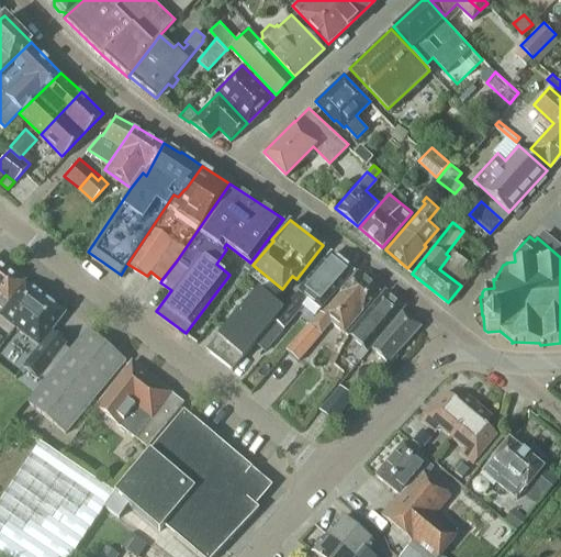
[(284,305),(255,340),(265,347),(306,296),(321,307),(352,269),(331,252),(282,304),(284,305)]
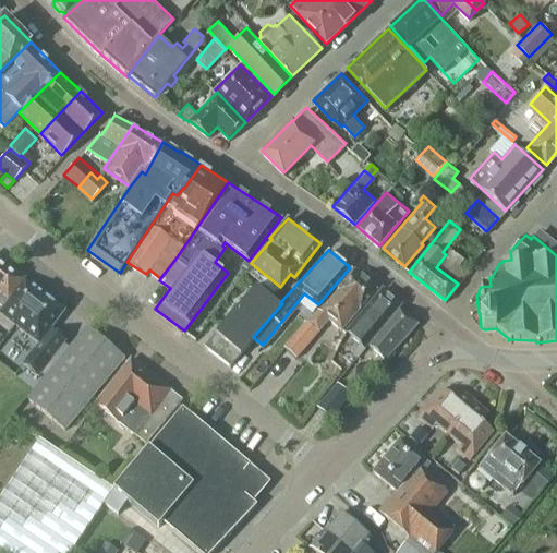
[(0,302),(2,304),(24,276),(0,257),(0,302)]
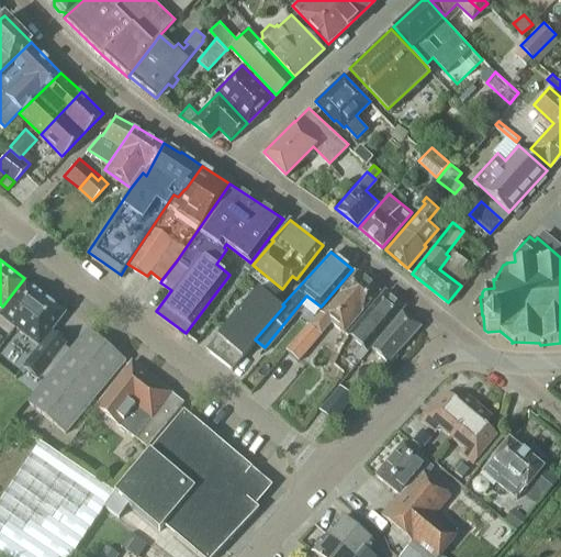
[(344,331),(379,289),(356,270),(322,311),(321,310),(310,322),(287,349),(299,359),(315,340),(321,333),(332,320),(344,331)]
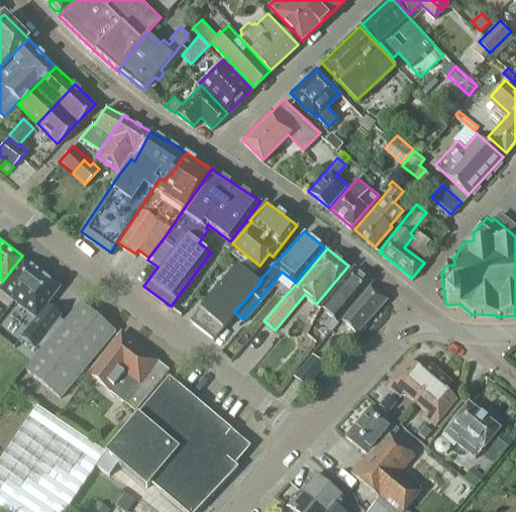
[(35,347),(63,313),(48,302),(62,284),(23,254),(0,285),(0,289),(34,316),(20,335),(35,347)]
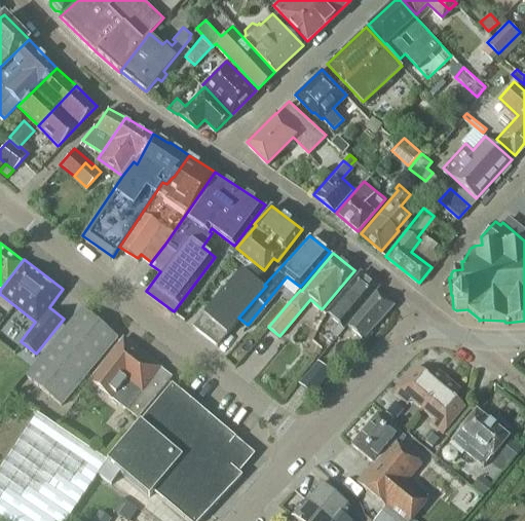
[(266,286),(264,285),(239,265),(193,325),(217,344),(237,318),(238,318),(266,286)]
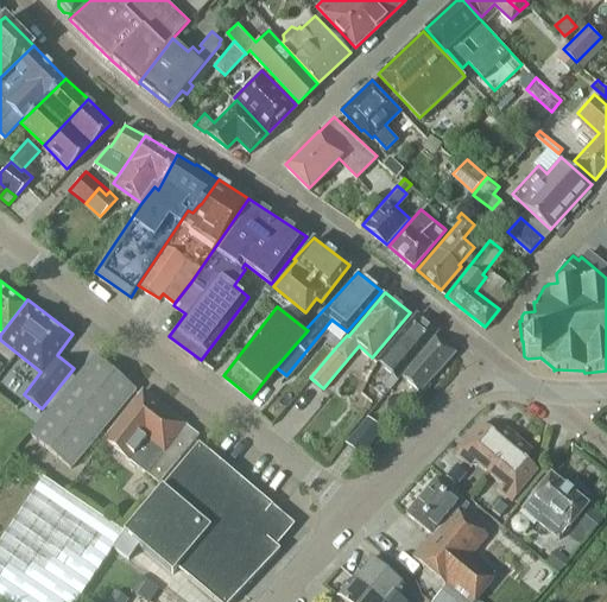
[(435,334),(437,329),(417,312),(413,316),(398,334),(377,360),(381,363),(392,372),(397,376),(400,373),(435,334)]
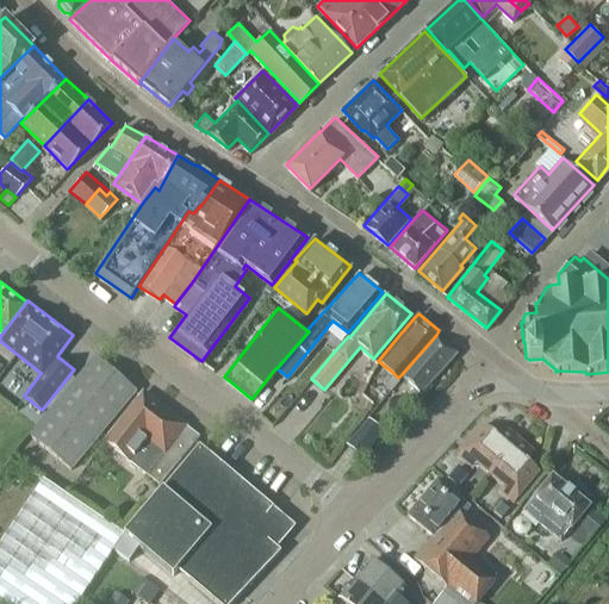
[(421,391),(454,354),(457,352),(436,335),(402,374),(421,391)]
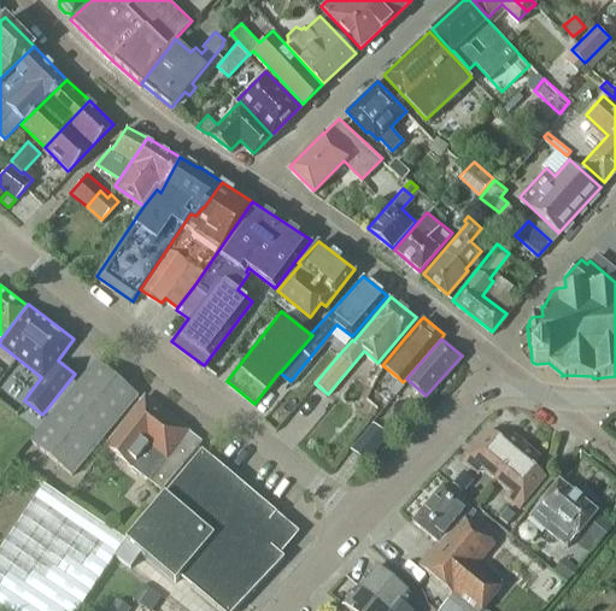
[(72,473),(138,394),(95,360),(31,438),(72,473)]
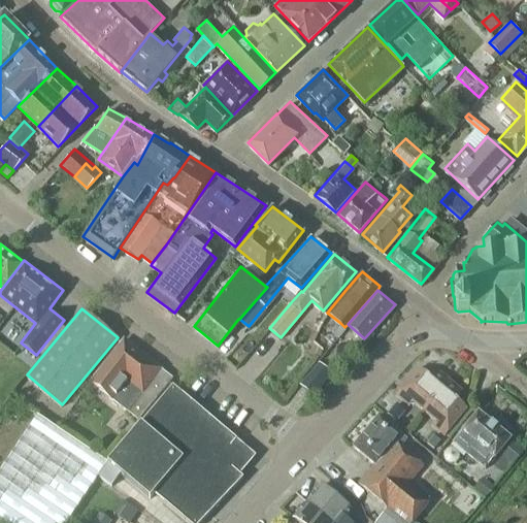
[(340,323),(333,332),(337,336),(344,327),(340,323)]
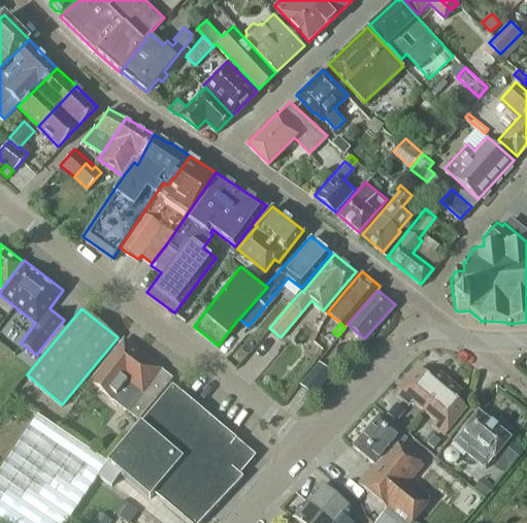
[(137,417),(173,376),(124,337),(90,380),(137,417)]
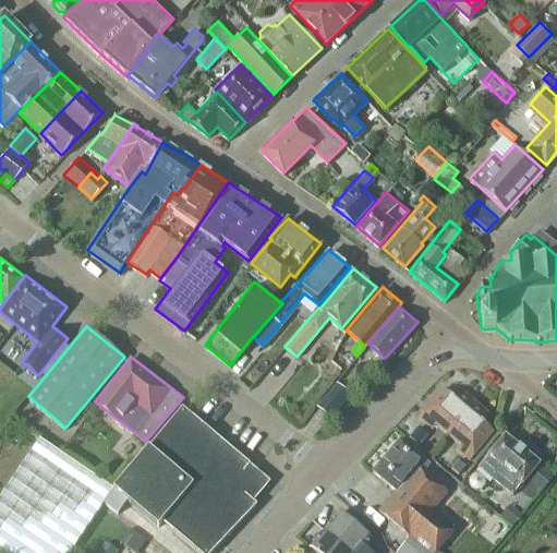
[(331,417),(352,393),(337,380),(316,404),(331,417)]
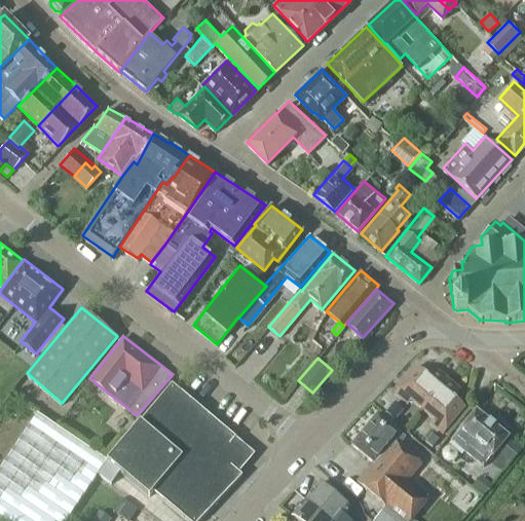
[(422,407),(447,376),(435,366),(427,373),(416,364),(395,391),(407,402),(411,398),(422,407)]
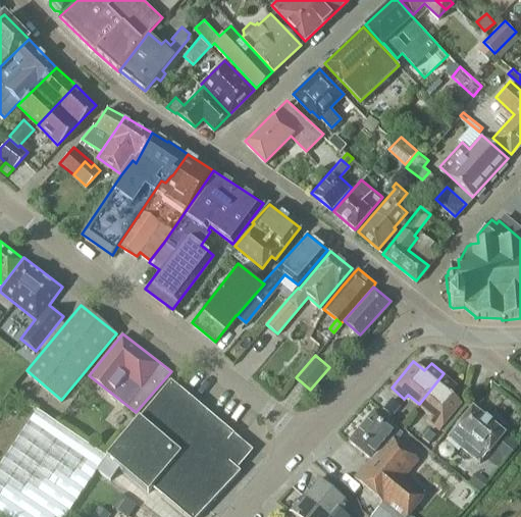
[(444,373),(419,404),(430,413),(426,417),(439,427),(462,401),(450,392),(456,384),(444,373)]
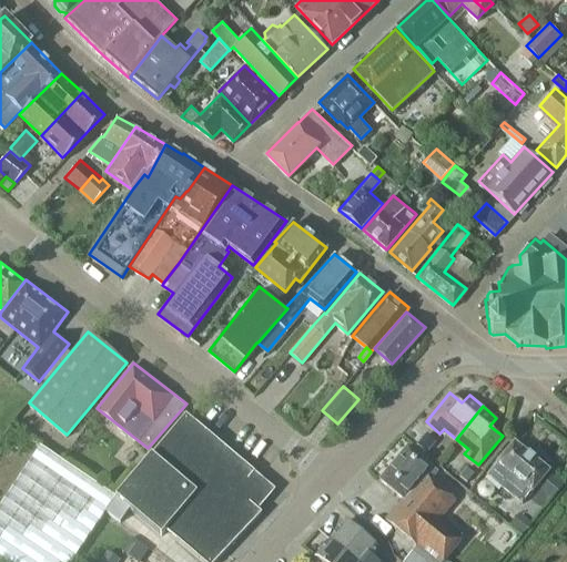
[(253,497),(252,480),(247,477),(254,470),(185,411),(115,493),(40,442),(0,502),(0,554),(11,561),(69,561),(105,509),(120,520),(129,506),(161,533),(165,528),(205,561),(213,561),(262,511),(250,500),(253,497)]
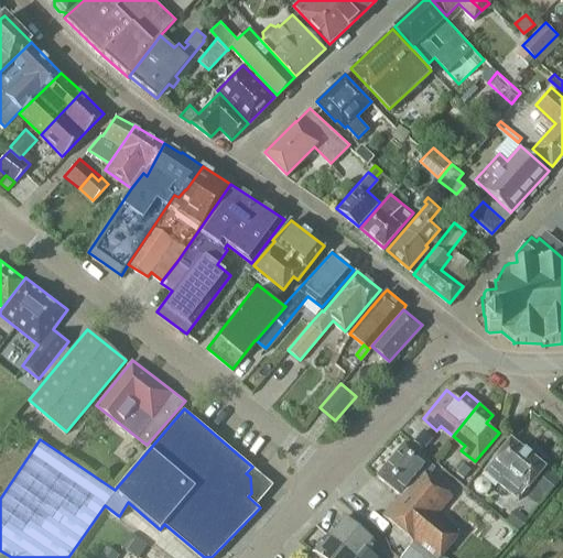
[(423,446),(432,436),(422,428),(413,438),(423,446)]
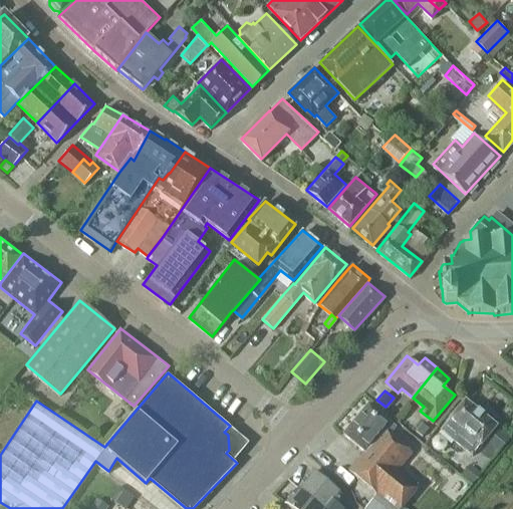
[(496,425),(465,399),(460,406),(459,406),(441,428),(473,454),(496,425)]
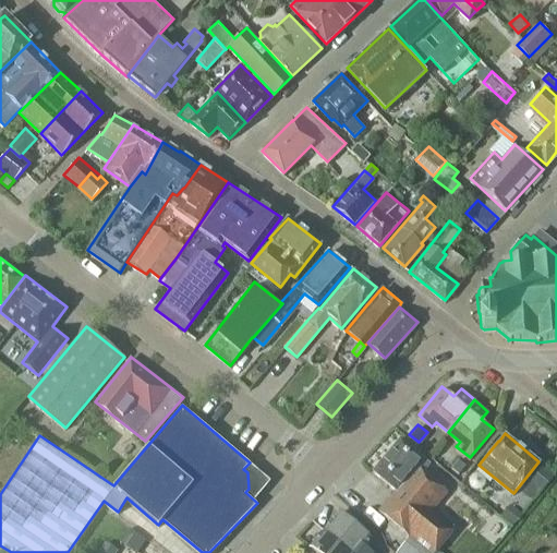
[(397,552),(452,552),(445,547),(440,552),(437,550),(457,525),(445,515),(444,516),(433,506),(447,489),(423,469),(431,461),(418,451),(421,447),(408,436),(404,440),(400,436),(373,469),(396,489),(378,509),(410,536),(396,552),(397,552)]
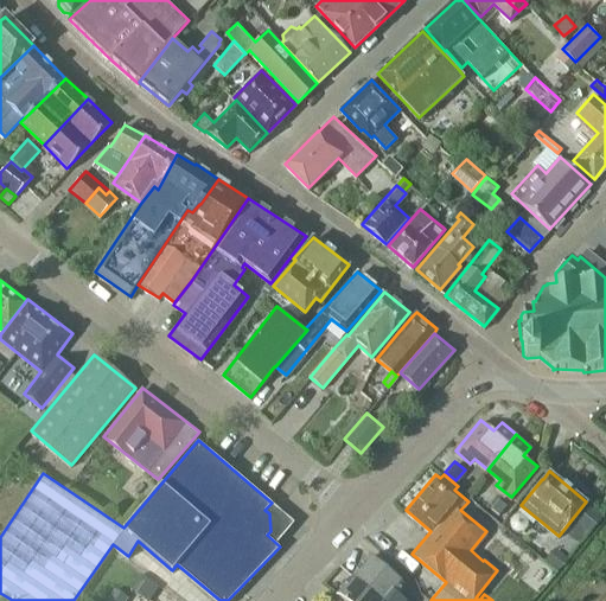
[(508,528),(517,517),(509,511),(501,522),(508,528)]
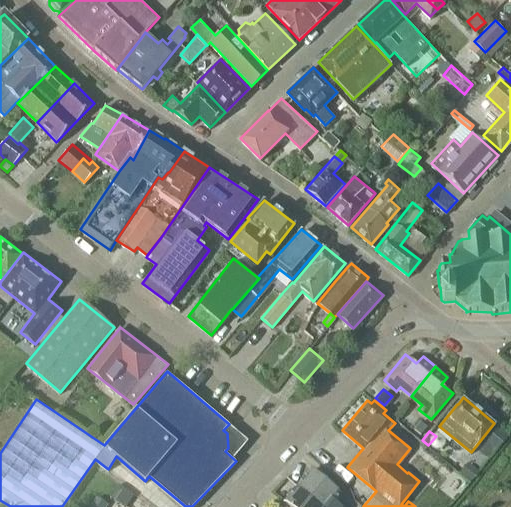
[(470,478),(478,468),(468,460),(460,470),(470,478)]
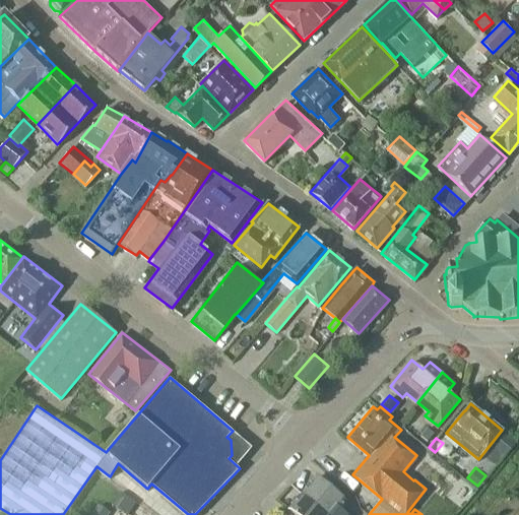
[(345,514),(338,509),(346,500),(316,475),(302,493),(328,514),(345,514)]
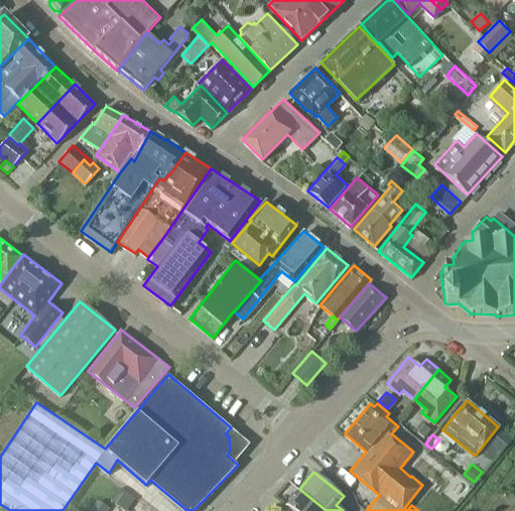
[(326,510),(299,489),(286,504),(294,510),(326,510)]
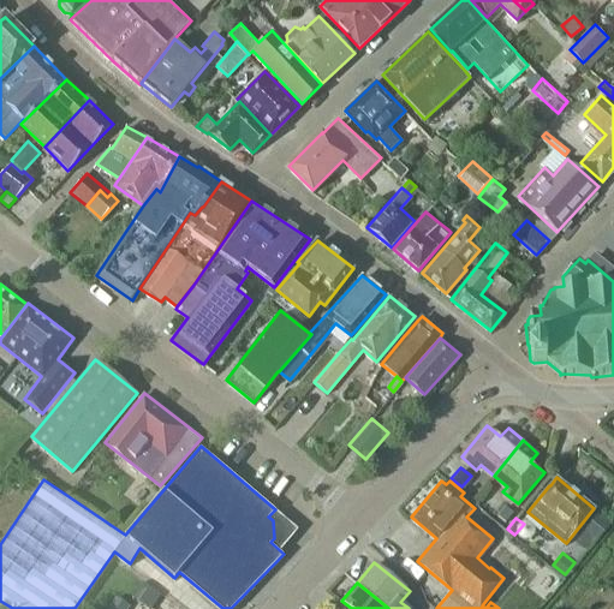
[(105,608),(124,608),(129,604),(114,595),(105,608)]
